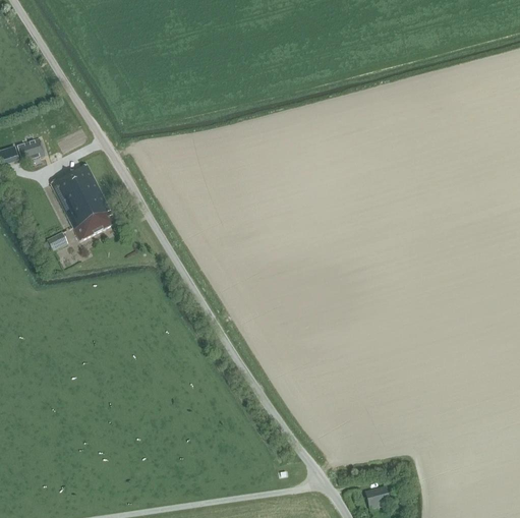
[(38,137),(15,145),(20,161),(43,154),(38,137)]
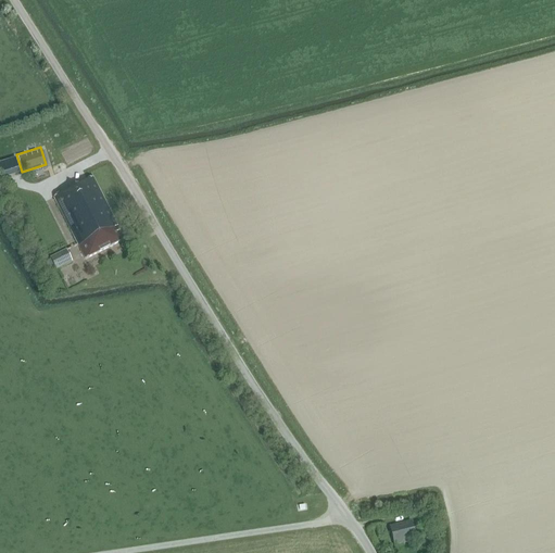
[(8,158),(12,170),(19,167),(14,155),(8,158)]
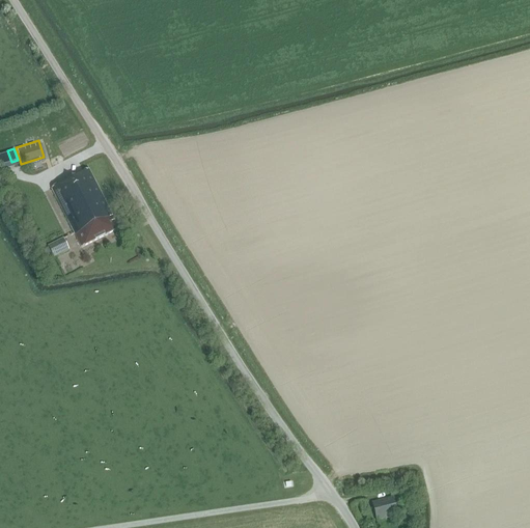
[(81,244),(118,225),(108,204),(88,166),(51,185),(81,244)]
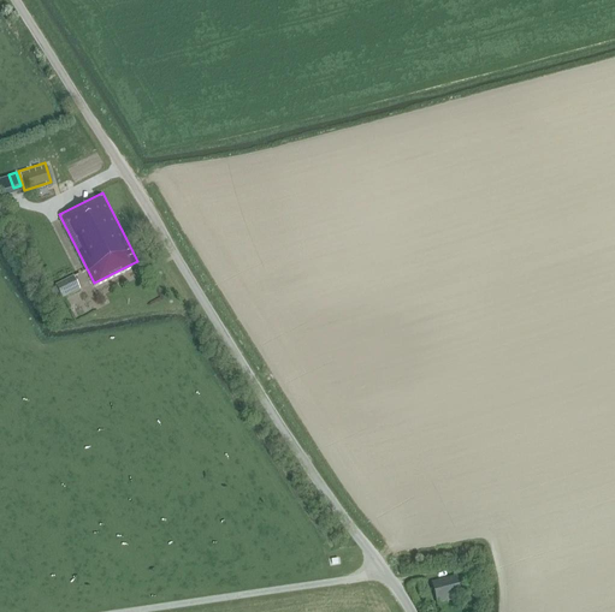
[(80,287),(78,286),(74,274),(55,281),(60,296),(80,287)]
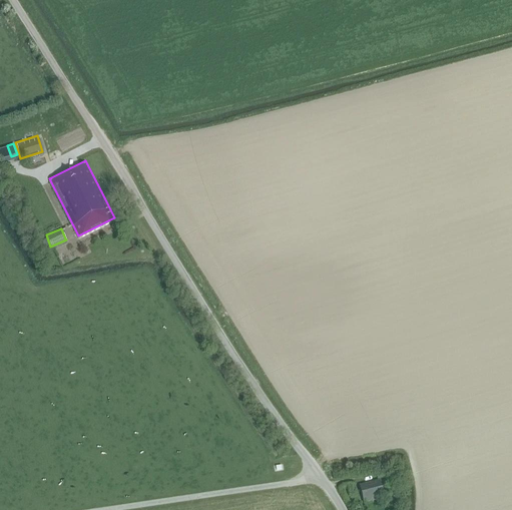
[(56,257),(73,247),(68,237),(65,238),(66,239),(50,246),(56,257)]
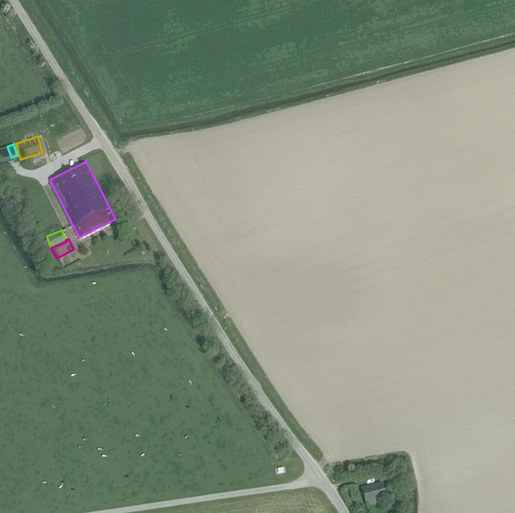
[(380,481),(361,486),(362,492),(365,503),(384,498),(384,497),(389,495),(387,485),(381,487),(380,481)]
